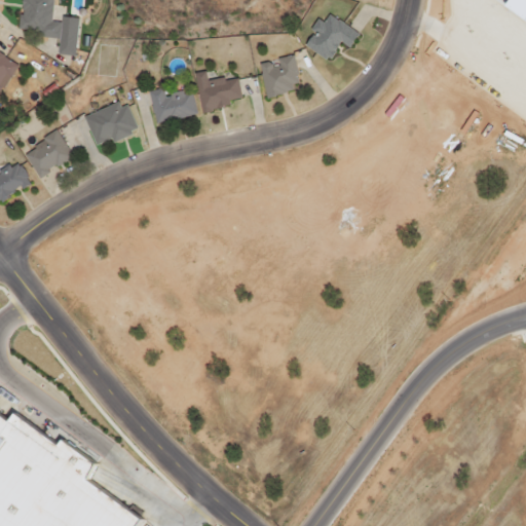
[(73,55),(77,17),(49,15),(50,0),(20,0),(16,32),(58,36),(55,54),(73,55)]
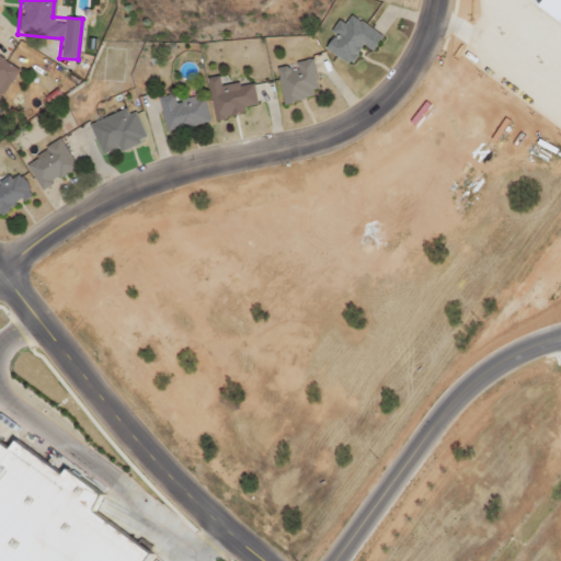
[(560,0),(560,15),(559,19),(538,4),(540,0),(560,0)]
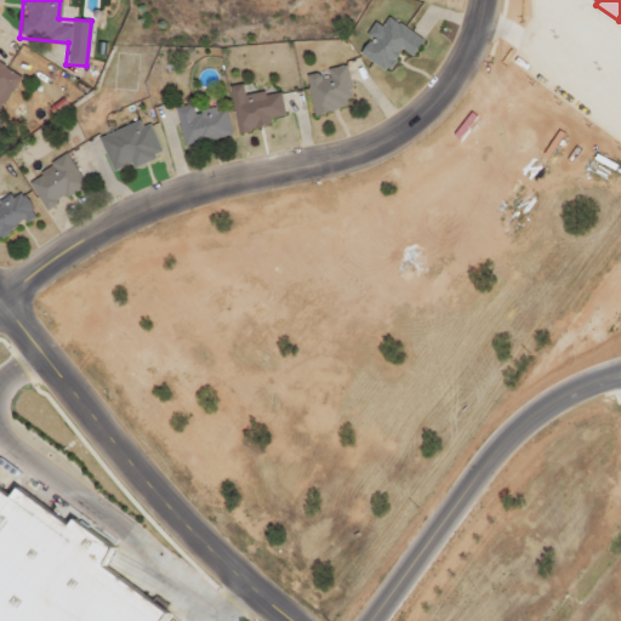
[(385,70),(399,49),(410,56),(421,39),(387,17),(381,27),(372,22),(364,35),(368,38),(358,53),(385,70)]
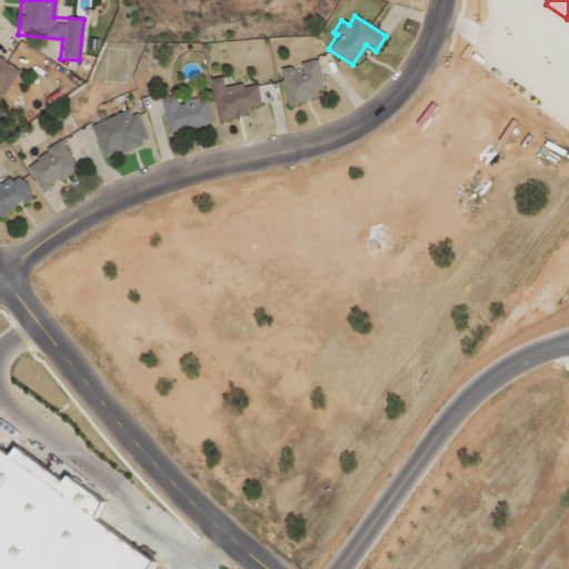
[(0,102),(15,67),(0,60),(0,102)]
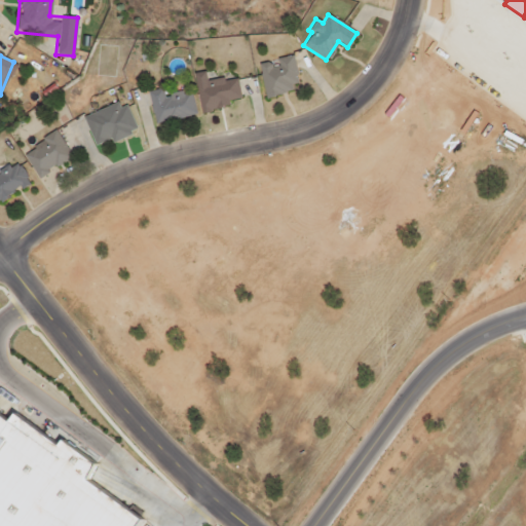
[(258,62),(263,96),(297,90),(292,55),(258,62)]
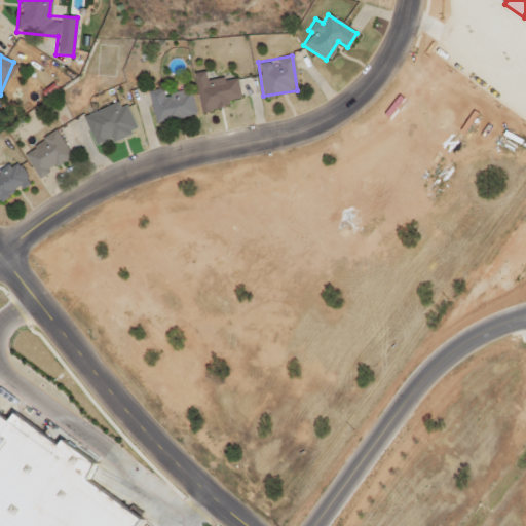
[(193,73),(199,109),(240,102),(236,76),(208,81),(205,71),(193,73)]
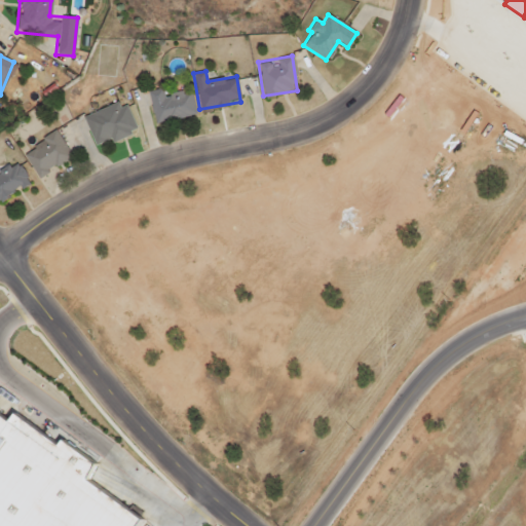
[(195,115),(190,87),(148,95),(153,122),(195,115)]
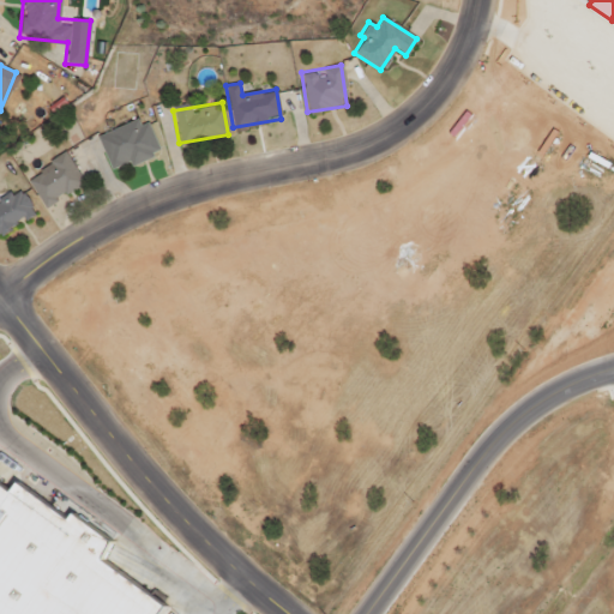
[(109,170),(157,151),(145,121),(138,124),(136,119),(95,134),(109,170)]
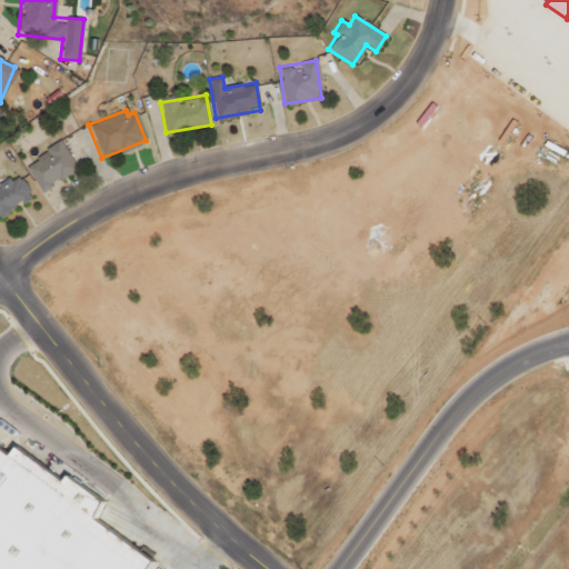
[(77,169),(59,141),(22,163),(39,191),(77,169)]
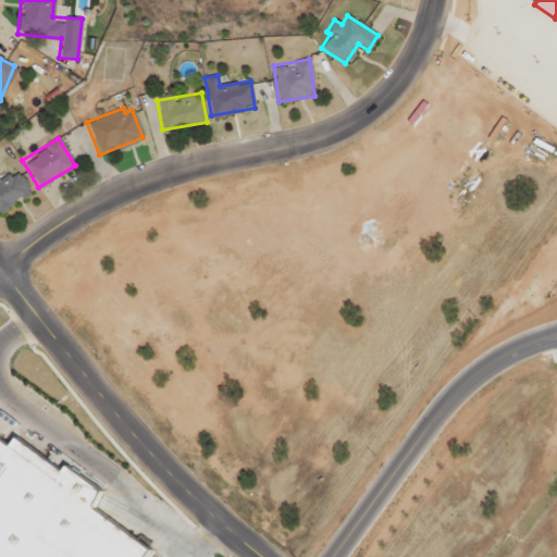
[(0,211),(28,190),(15,172),(0,183),(0,211)]
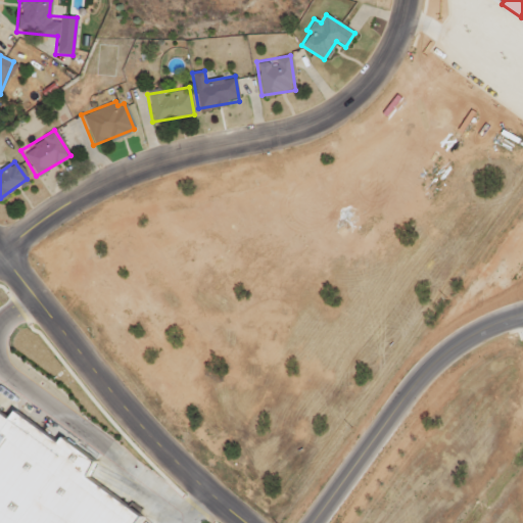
[(14,412),(8,420),(0,413),(0,522),(132,522),(140,513),(84,472),(94,458),(63,435),(57,443),(14,412)]
